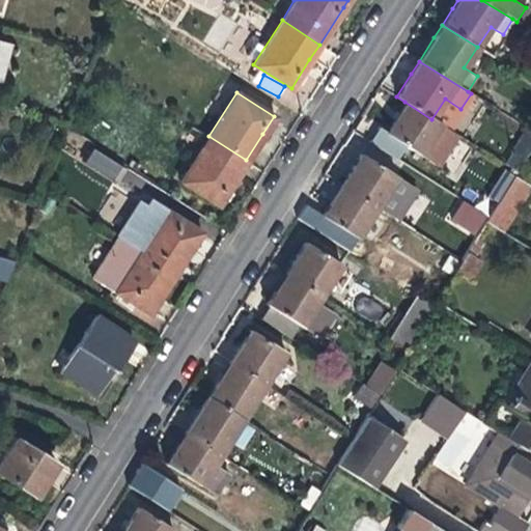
[(455,134),(431,119),(404,102),(395,117),(386,133),(436,164),(455,134)]
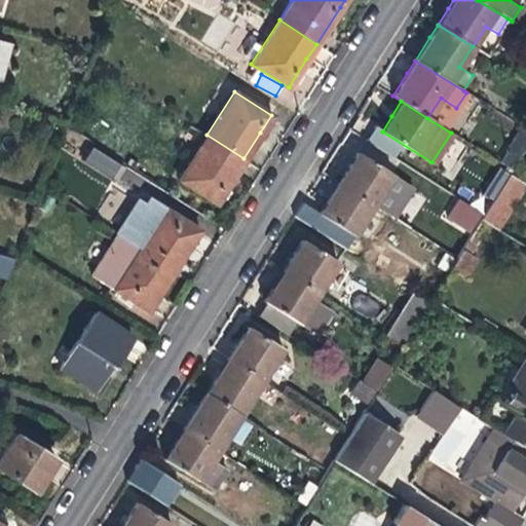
[(511,170),(523,149),(525,144),(525,129),(521,126),(498,162),(511,170)]
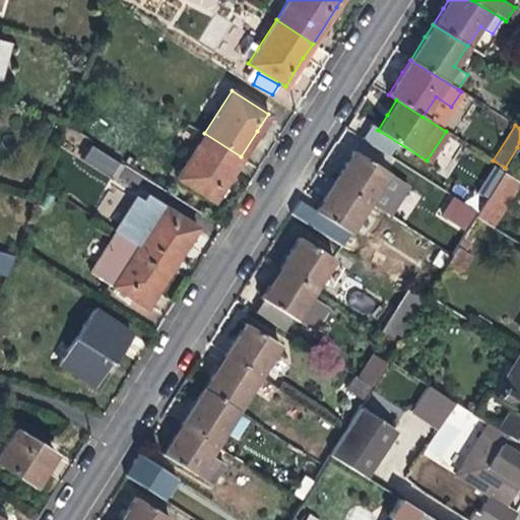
[(231,174),(241,156),(204,133),(176,178),(213,201),(231,174)]
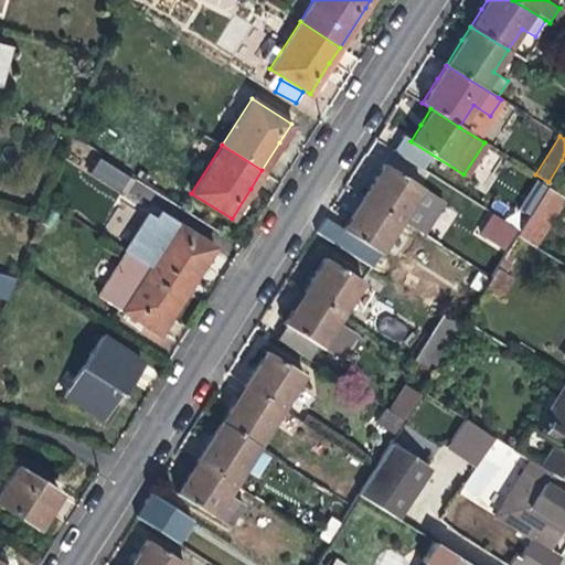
[(121,193),(131,178),(99,158),(89,174),(121,193)]
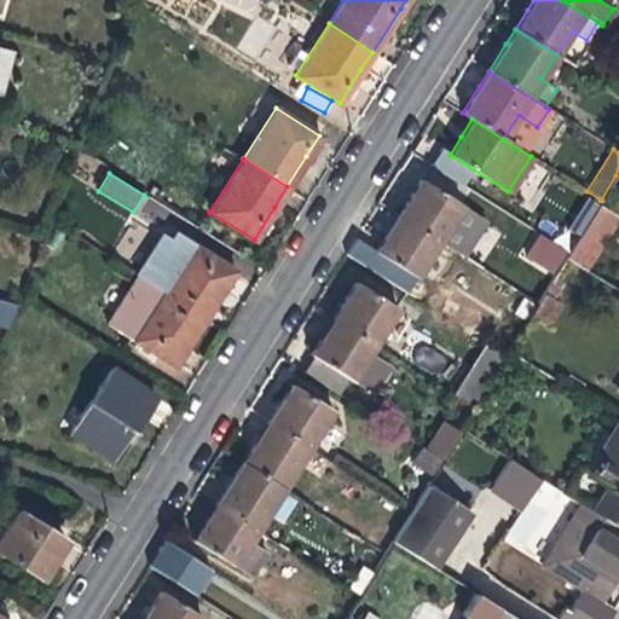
[(410,194),(397,215),(438,241),(461,204),(420,179),(410,194)]
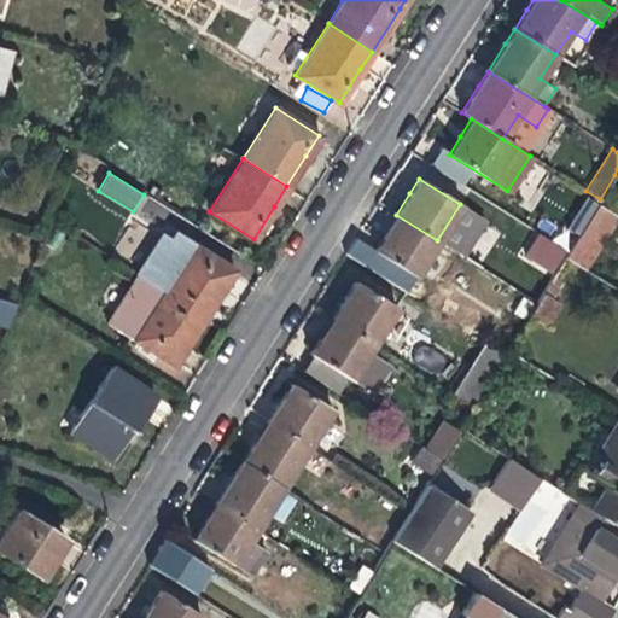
[(535,227),(569,249),(596,203),(586,197),(566,228),(543,214),(535,227)]
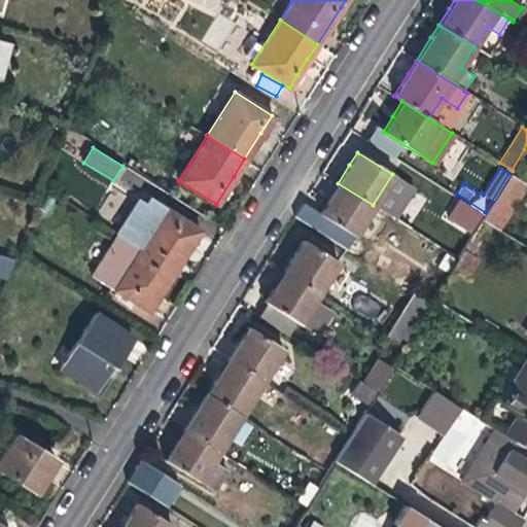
[(526,183),(508,173),(485,212),(484,214),(481,219),(498,230),(526,183)]
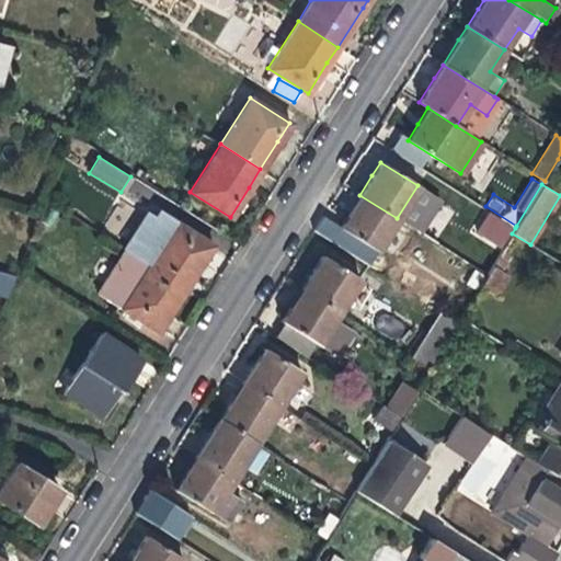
[(377,250),(397,218),(359,195),(347,214),(340,227),(377,250)]
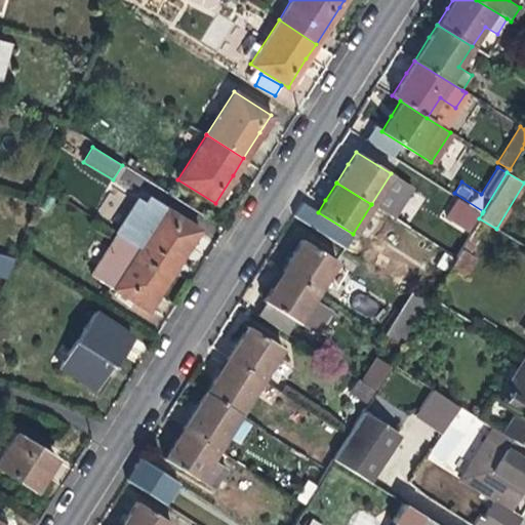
[(164,208),(138,246),(173,269),(190,245),(199,230),(164,208)]
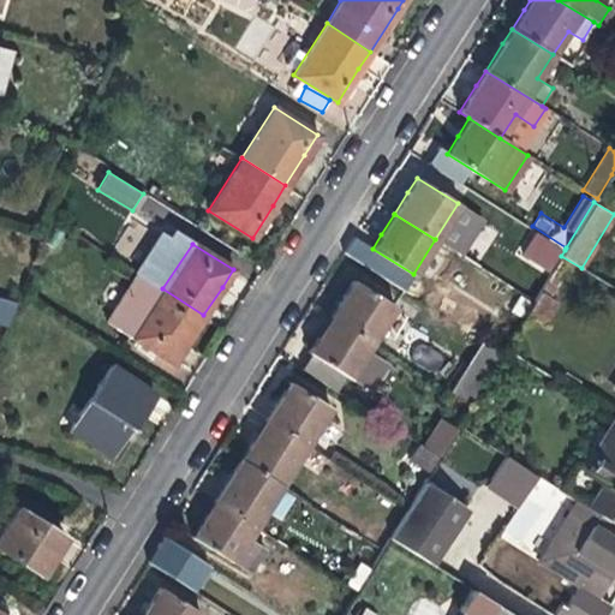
[(549,275),(533,302),(526,311),(543,323),(557,302),(549,297),(559,280),(549,275)]
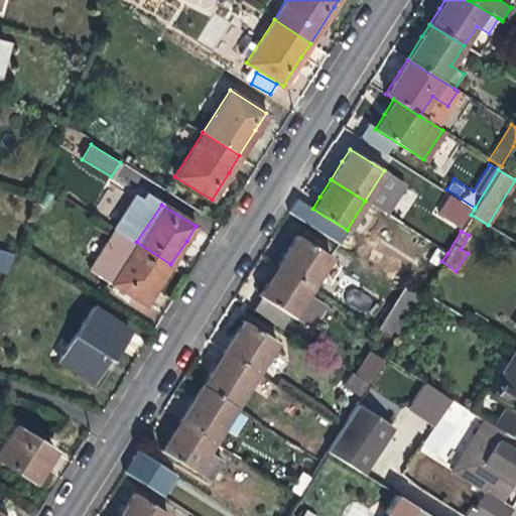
[(162,276),(170,264),(136,242),(134,245),(112,232),(89,268),(144,304),(162,276)]
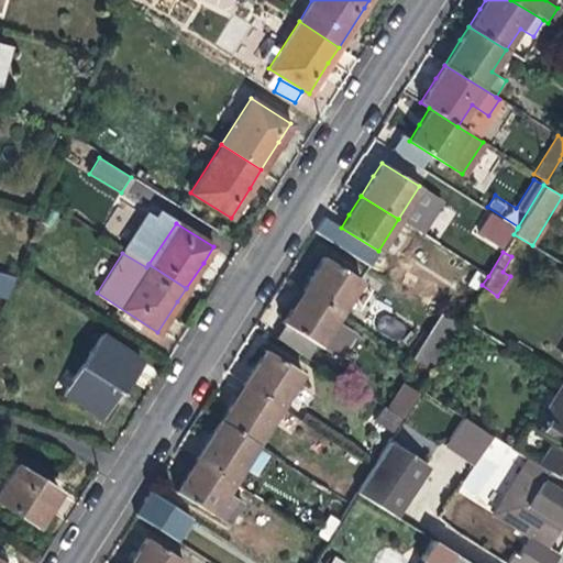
[(315,269),(302,288),(340,312),(361,279),(323,255),(315,269)]
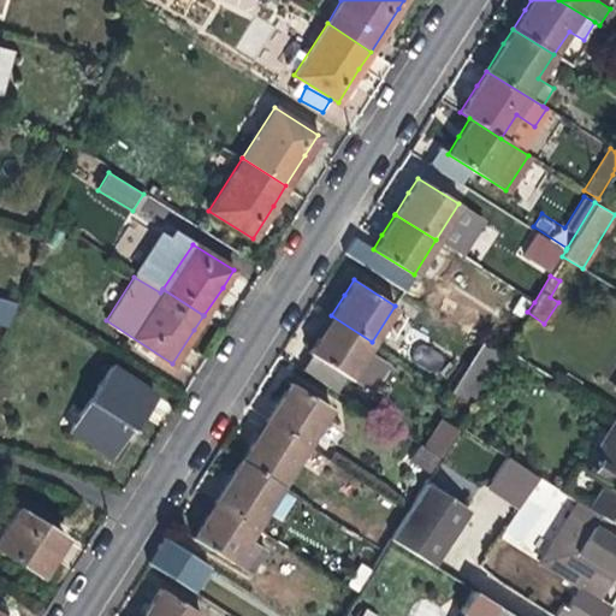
[(0,297),(0,325),(11,329),(18,303),(0,297)]
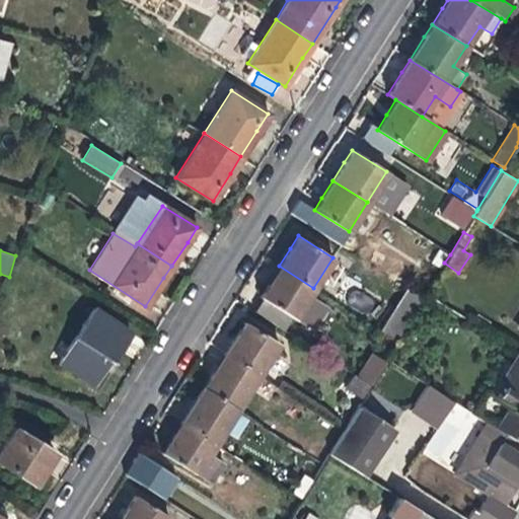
[(310,293),(313,288),(279,266),(265,287),(260,295),(263,297),(253,310),(283,329),(292,315),(312,328),(327,305),(310,293)]
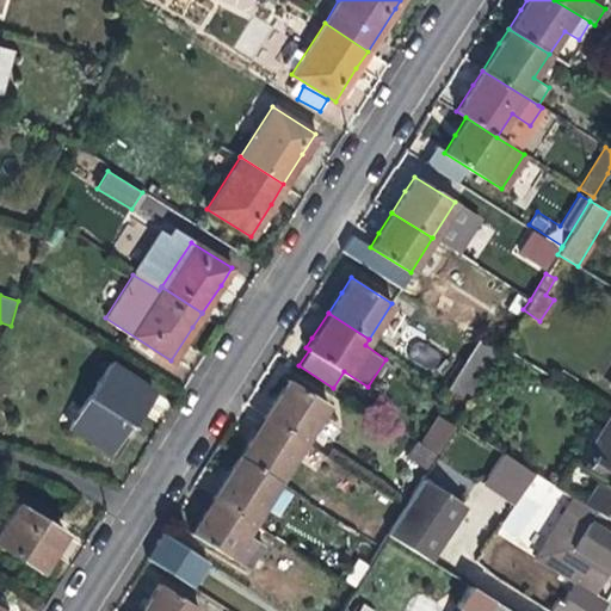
[(419,340),(409,355),(431,370),(440,356),(419,340)]
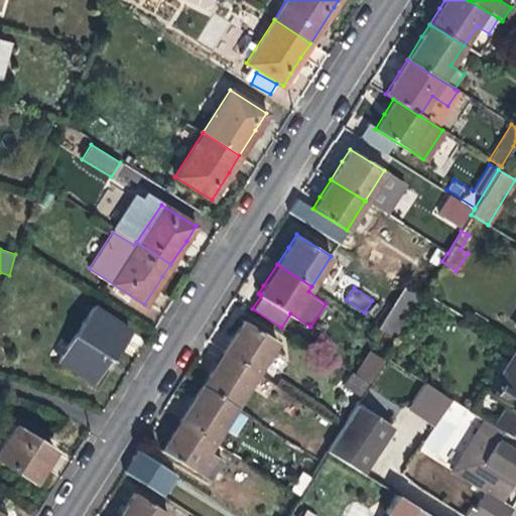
[(403,292),(382,328),(396,337),(418,301),(403,292)]
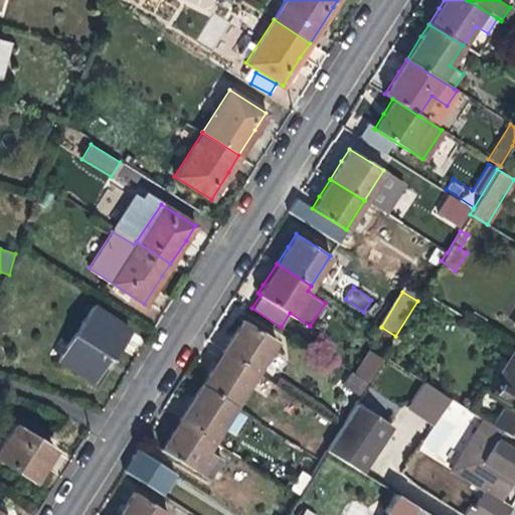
[(58,358),(84,375),(100,351),(108,356),(110,357),(129,328),(93,305),(58,358)]
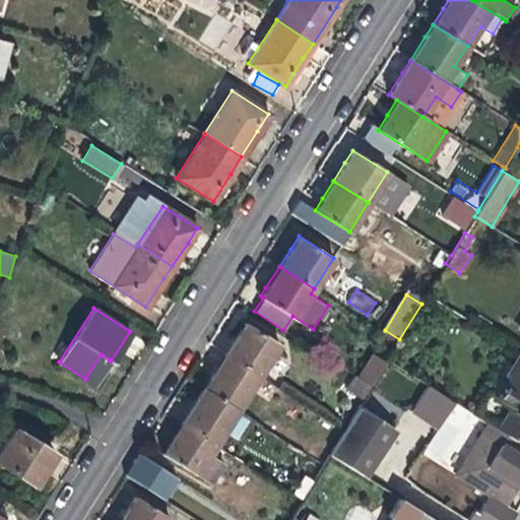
[(235,333),(222,352),(258,375),(277,343),(243,321),(235,333)]
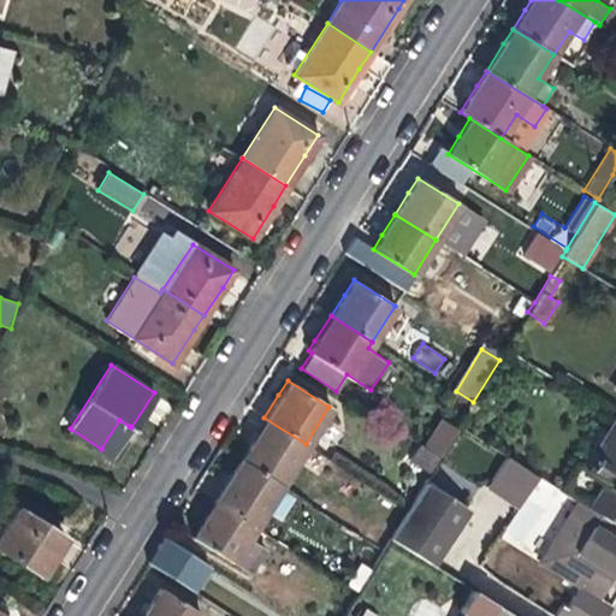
[(280,484),(306,444),(264,418),(252,437),(238,458),(280,484)]
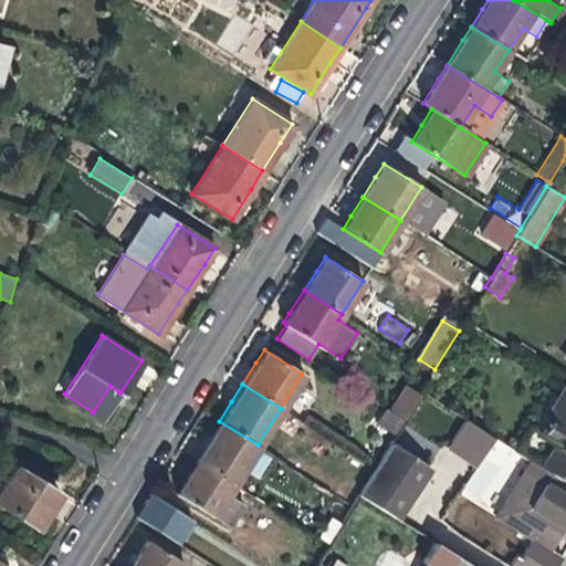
[(396,436),(423,396),(405,384),(378,423),(396,436)]
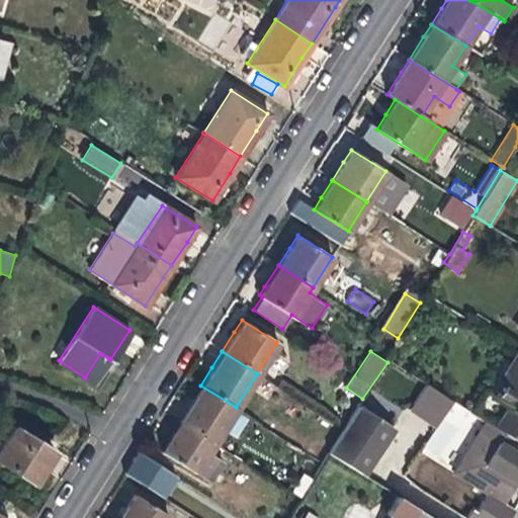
[(493,396),(506,404),(517,410),(517,413),(505,433),(517,441),(517,352),(516,351),(502,374),(505,376),(493,396)]
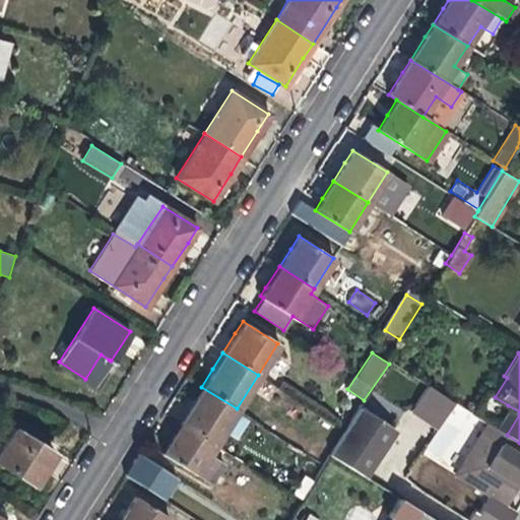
[(104,368),(109,360),(101,354),(85,379),(92,383),(104,368)]
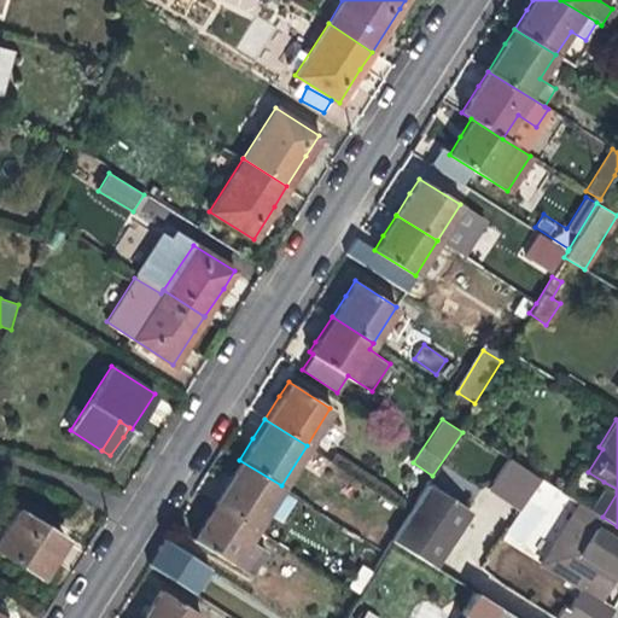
[(227,481),(213,502),(255,529),(281,485),(239,460),(227,481)]
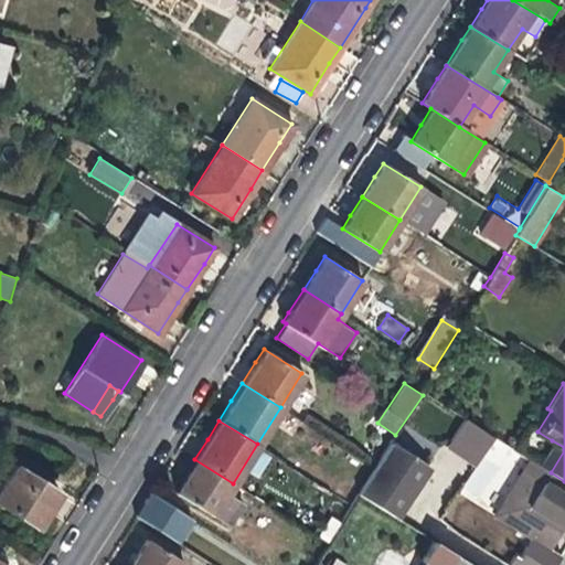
[(509,447),(492,437),(481,455),(499,466),(509,447)]
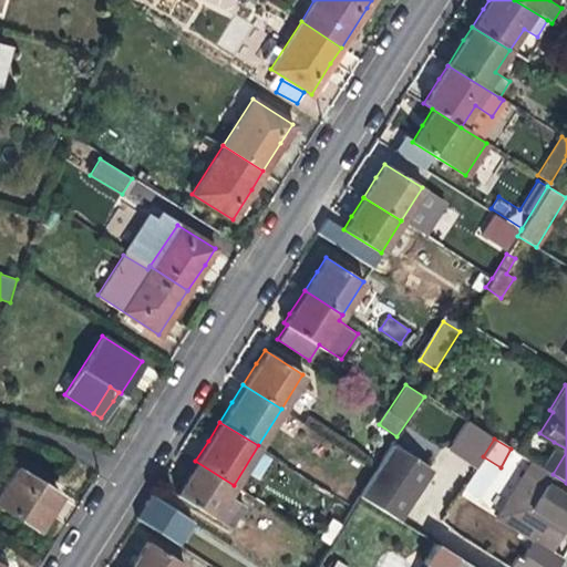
[(539,466),(553,474),(566,452),(566,449),(554,442),(539,466)]
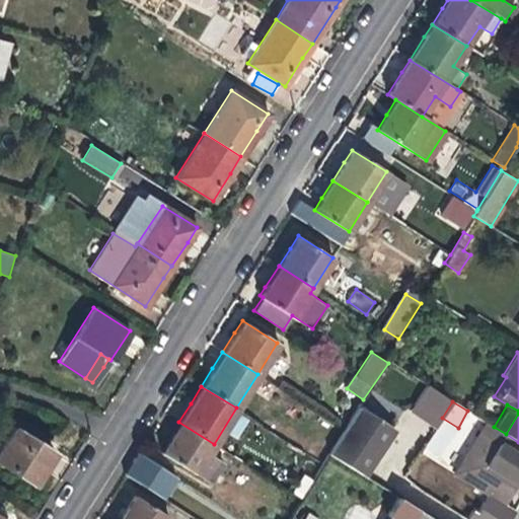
[(356,406),(344,427),(327,453),(345,464),(361,474),(371,458),(390,428),(356,406)]
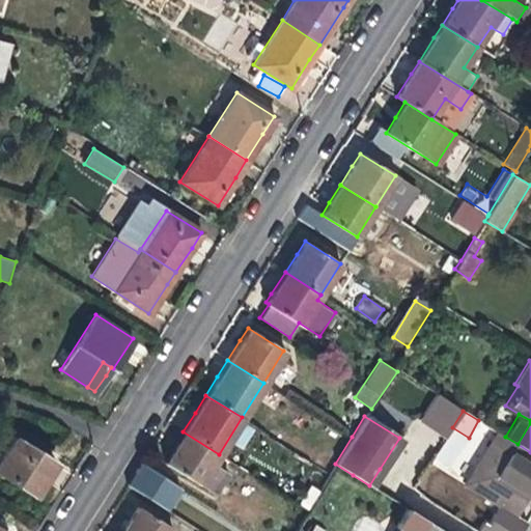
[(214,463),(219,454),(183,431),(173,447),(164,462),(216,493),(227,472),(214,463)]
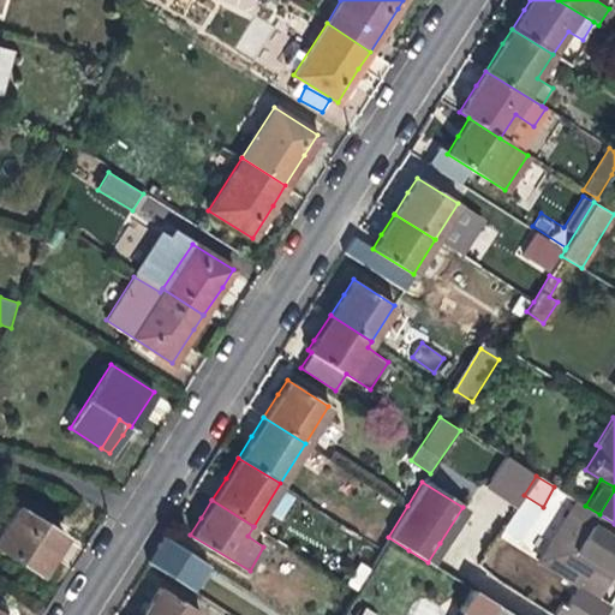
[(0,533),(0,548),(40,574),(53,553),(64,537),(17,508),(0,533)]
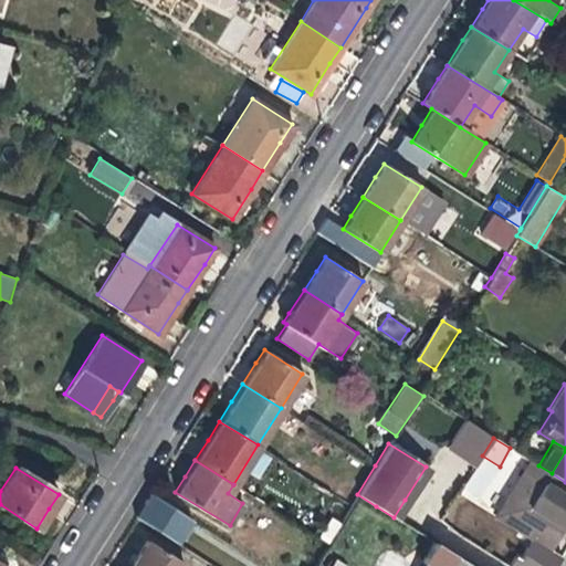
[(554,565),(561,557),(548,551),(555,538),(565,521),(565,500),(519,472),(492,515),(536,543),(522,565),(554,565)]
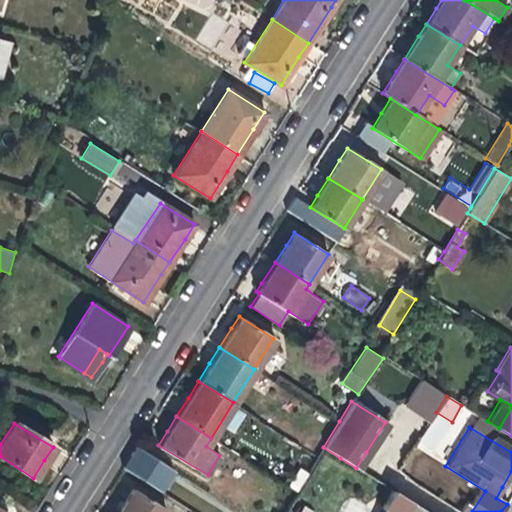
[(168,490),(178,466),(133,449),(124,474),(168,490)]
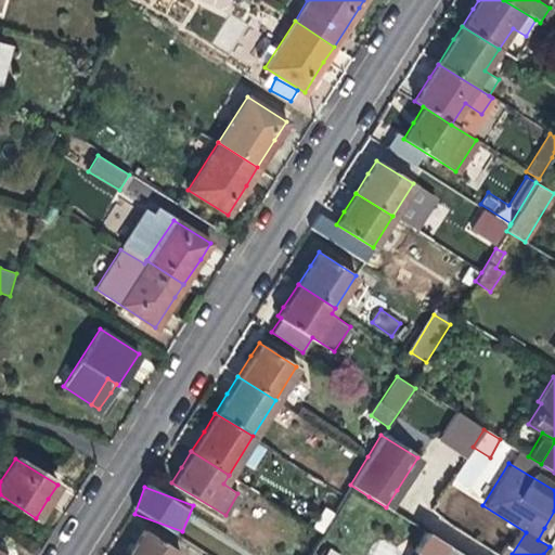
[(131,546),(126,554),(178,554),(180,552),(142,529),(131,546)]
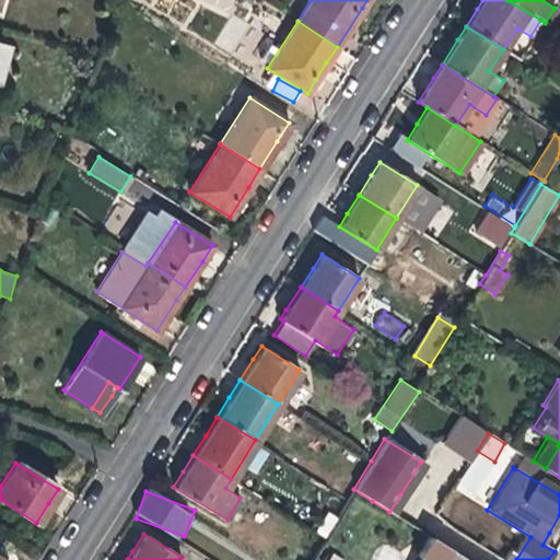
[(421,559),(465,559),(446,548),(429,537),(417,556),(422,559),(421,559)]
